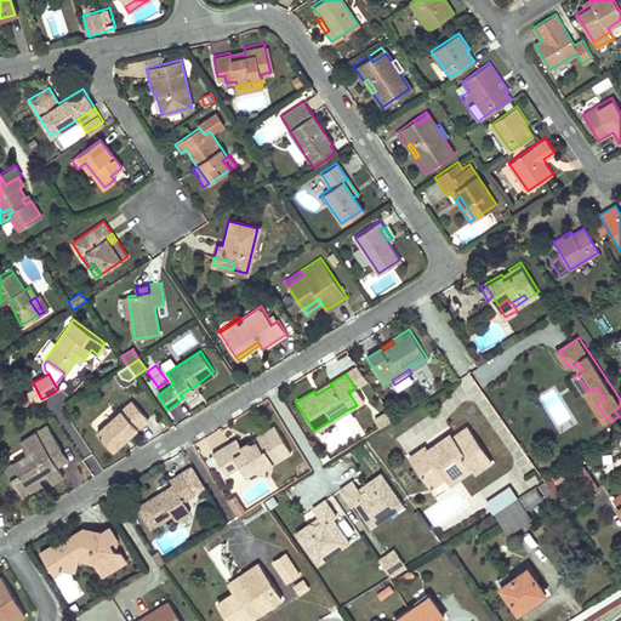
[(588,392),(576,374),(569,379),(581,397),(588,392)]
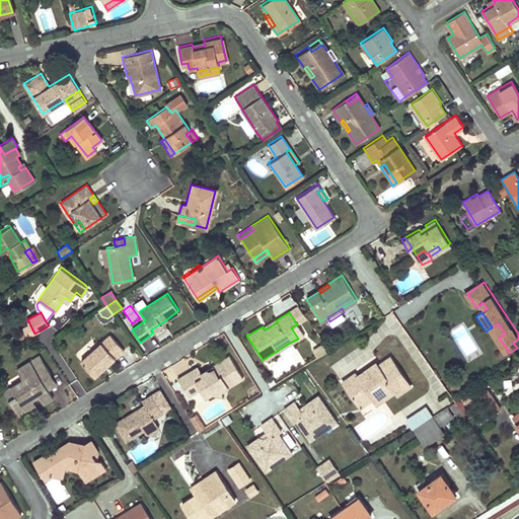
[(275,319),(263,326),(265,329),(277,322),(276,320),(275,319)]
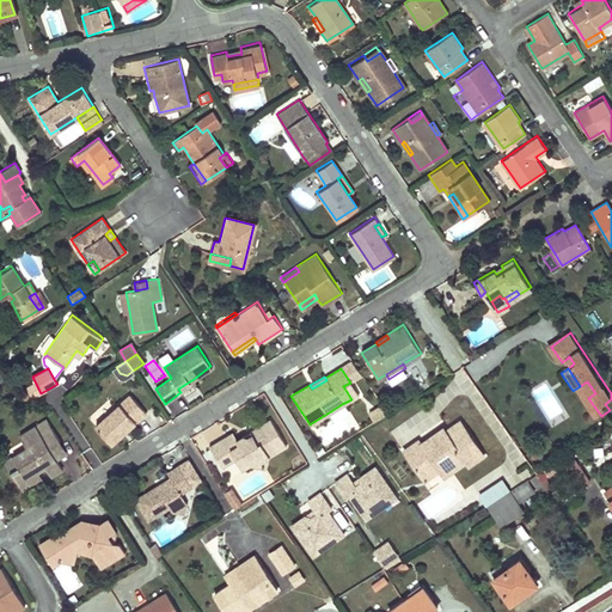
[(194,379),(178,389),(181,392),(196,383),(194,379)]
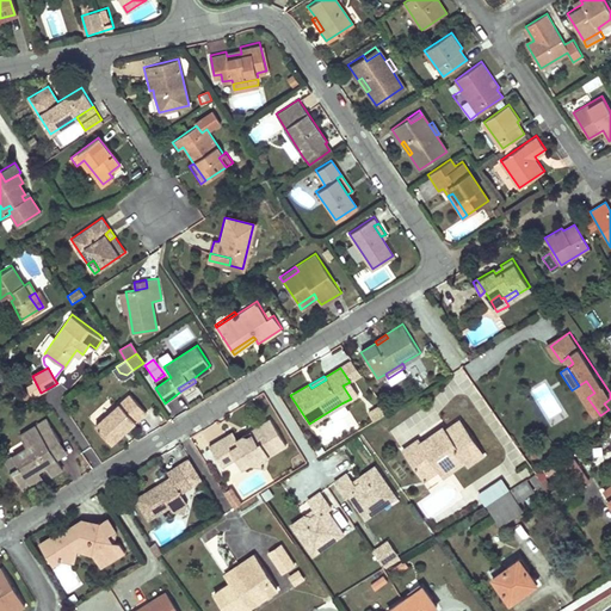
[(594,393),(586,381),(579,386),(587,397),(594,393)]
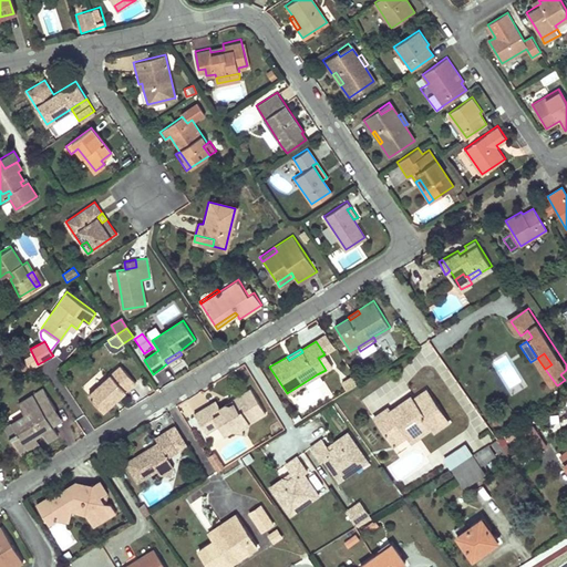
[(120,367),(88,395),(103,412),(134,383),(120,367)]
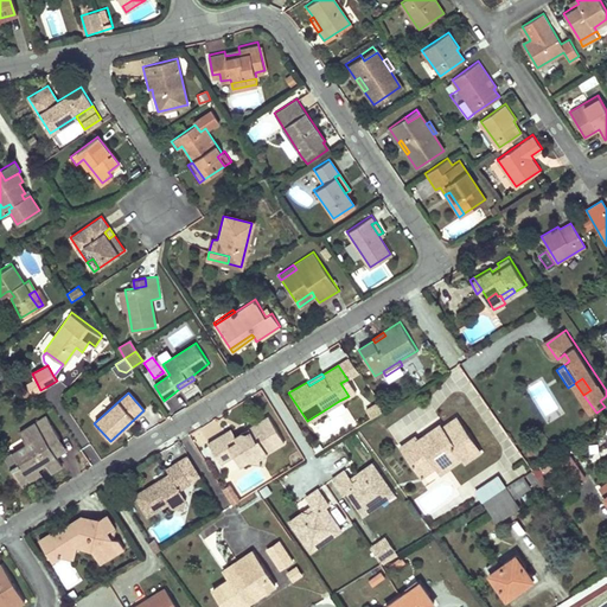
[(339,401),(326,409),(328,413),(342,404),(339,401)]
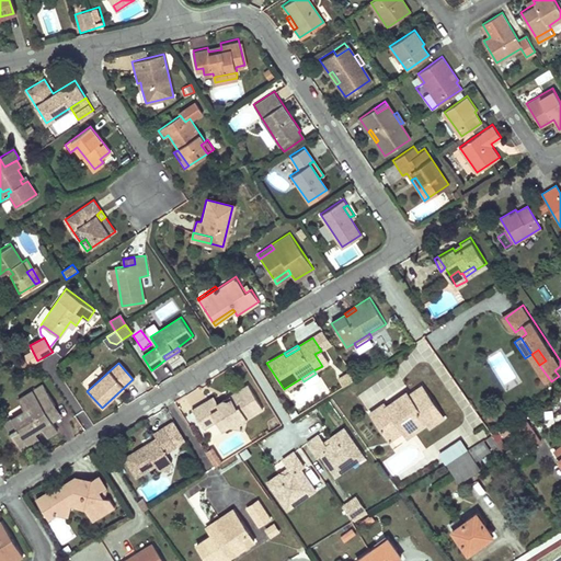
[(339,379),(343,386),(356,378),(352,371),(339,379)]
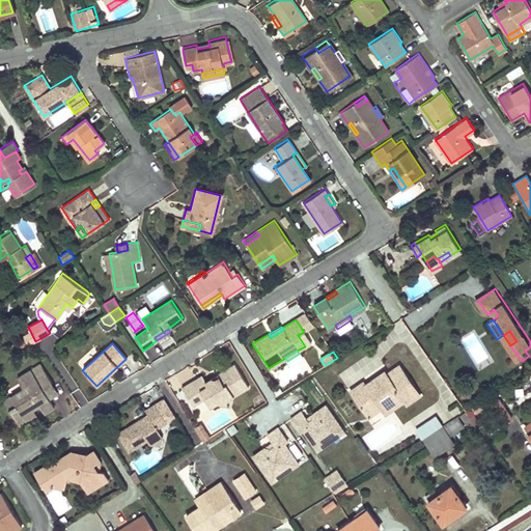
[(78,362),(82,367),(92,358),(88,354),(78,362)]
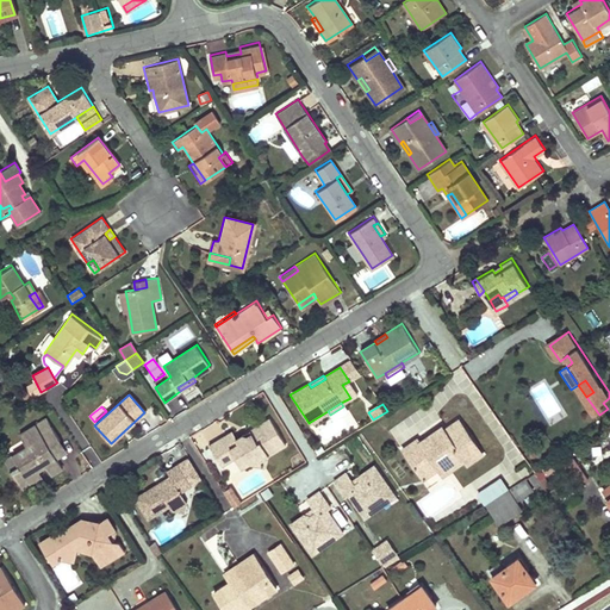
[(61,437),(47,416),(20,434),(27,446),(13,455),(18,464),(10,468),(19,481),(39,470),(35,462),(42,458),(47,465),(53,474),(62,468),(57,459),(49,446),(61,437)]
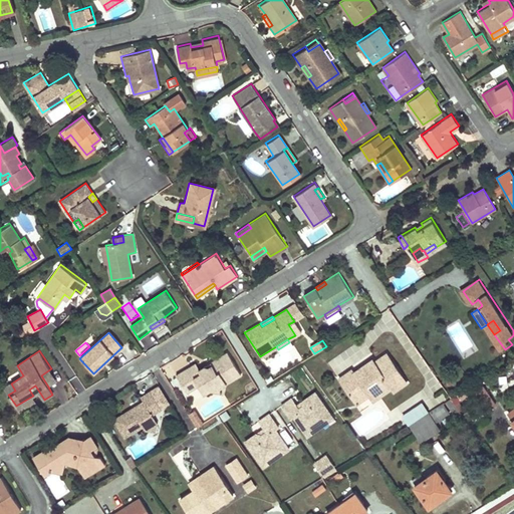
[(195,363),(176,375),(184,390),(196,382),(199,387),(203,394),(211,389),(222,393),(225,383),(240,373),(226,351),(210,361),(212,364),(208,366),(204,365),(198,368),(195,363)]
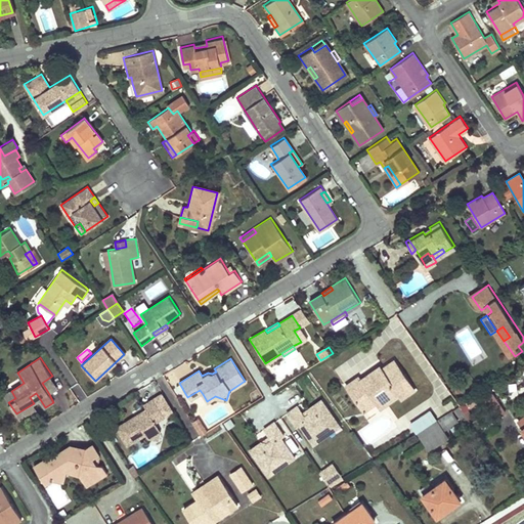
[(359,376),(345,385),(360,408),(375,398),(377,402),(395,390),(398,395),(401,399),(415,389),(395,360),(383,368),(363,382),(361,378),(359,376)]
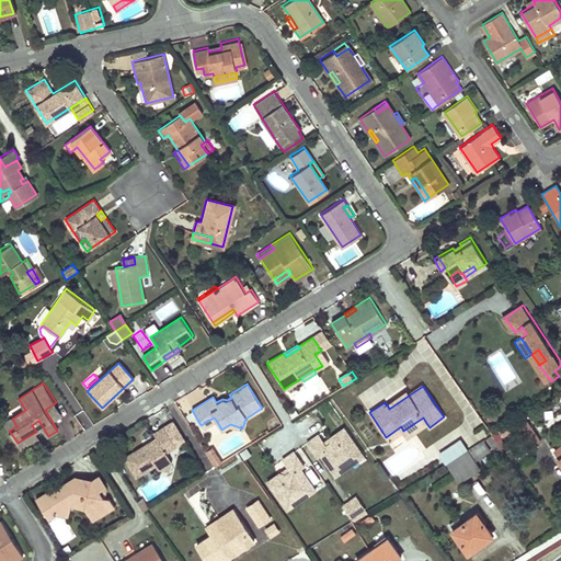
[(407,391),(387,404),(389,409),(410,395),(407,391)]
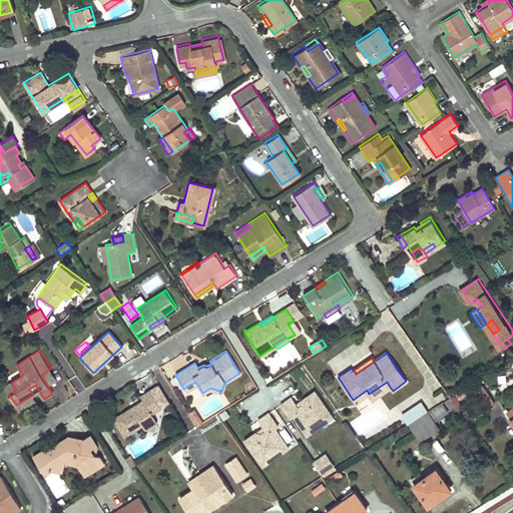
[(51,368),(41,375),(48,386),(58,380),(51,368)]
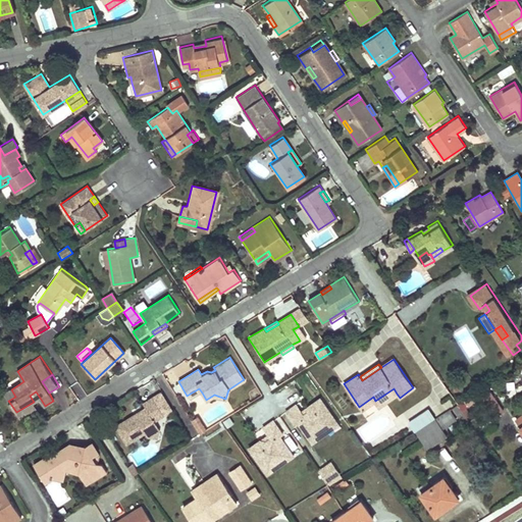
[(199,388),(187,396),(190,400),(202,393),(199,388)]
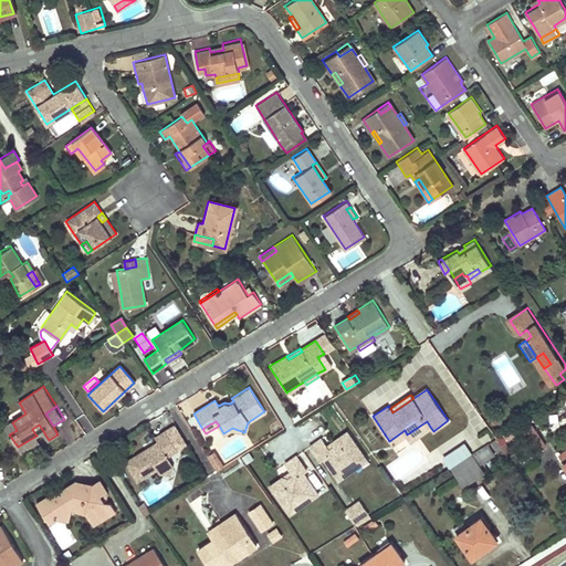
[(427,421),(407,435),(410,440),(430,427),(427,421)]
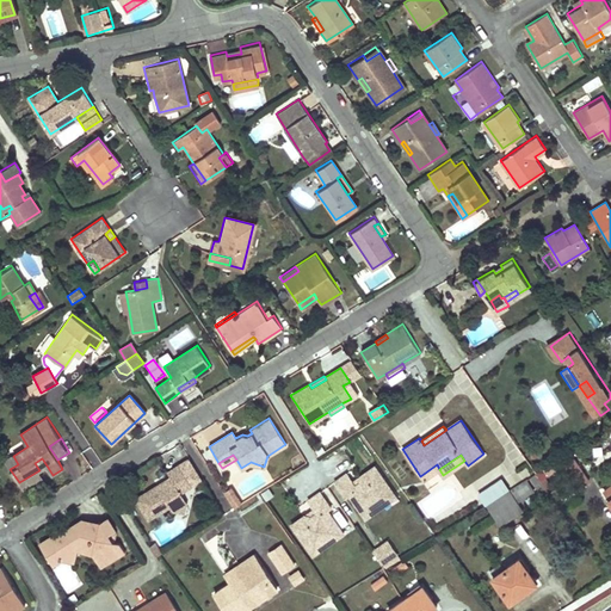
[(13,456),(5,461),(10,469),(18,464),(13,456)]
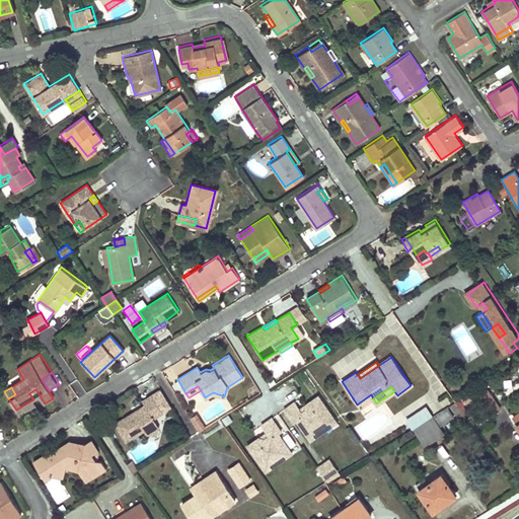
[(40,395),(35,389),(29,393),(33,399),(40,395)]
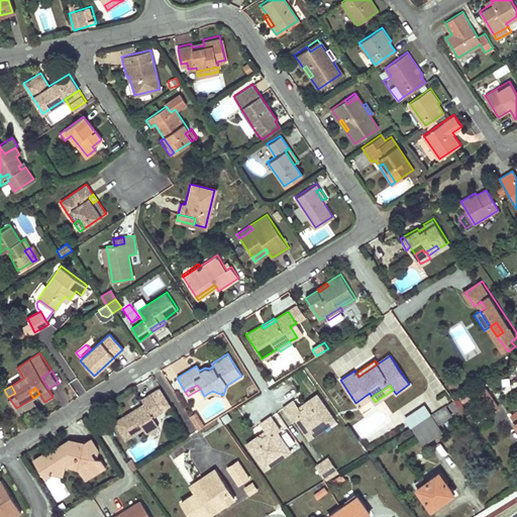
[(167,400),(160,389),(151,394),(159,405),(167,400)]
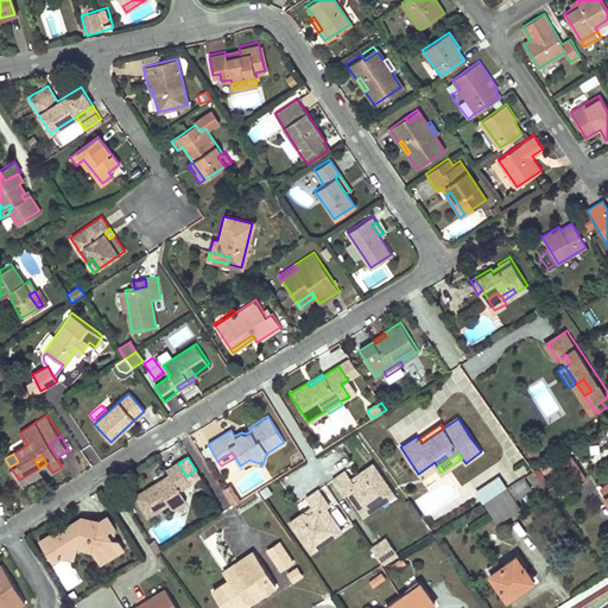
[(367,474),(375,467),(372,462),(349,477),(353,482),(358,479),(359,472),(367,474)]
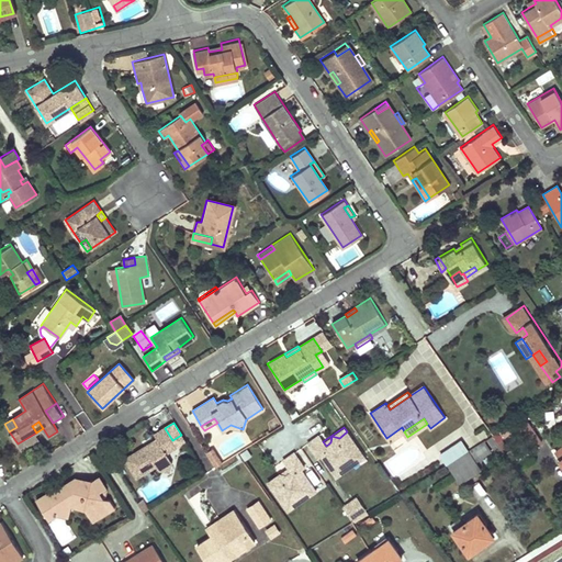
[(402,427),(386,438),(390,442),(404,431),(402,427)]
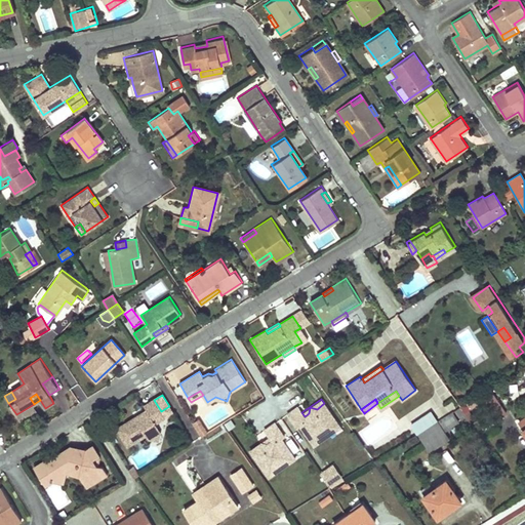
[(147,410),(117,429),(127,445),(146,435),(154,437),(157,428),(155,422),(172,411),(169,406),(161,411),(154,400),(144,406),(147,410)]
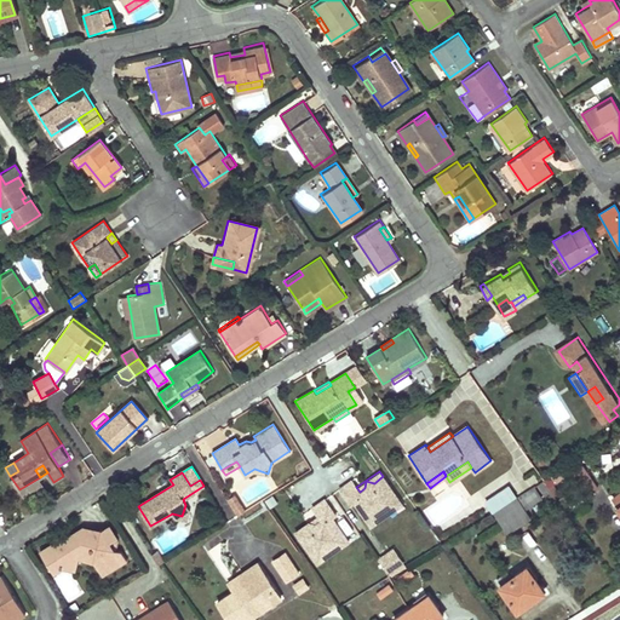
[(551,483),(556,481),(555,480),(552,474),(543,480),(545,482),(547,486),(551,483)]
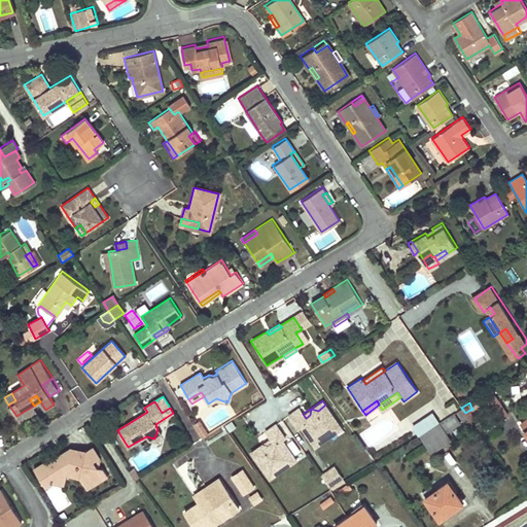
[(299,407),(287,414),(297,428),(302,425),(315,445),(330,433),(327,429),(337,422),(325,405),(318,411),(311,409),(310,415),(306,418),(303,414),(299,407)]
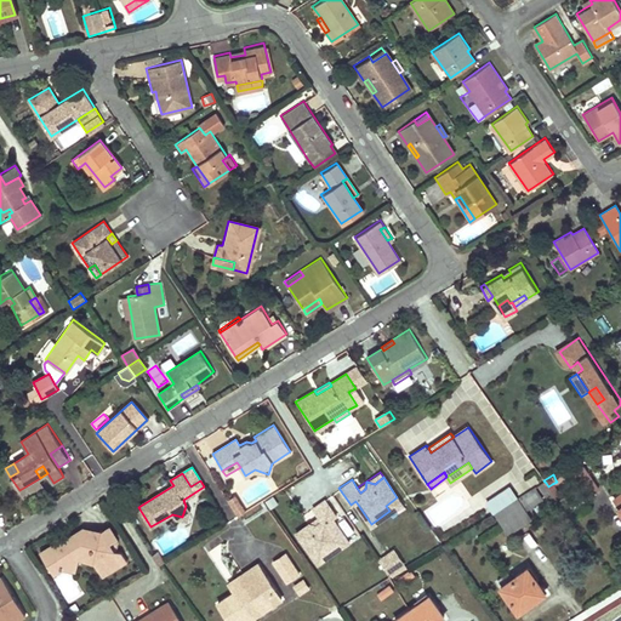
[(40,478),(20,490),(23,497),(45,485),(40,478)]
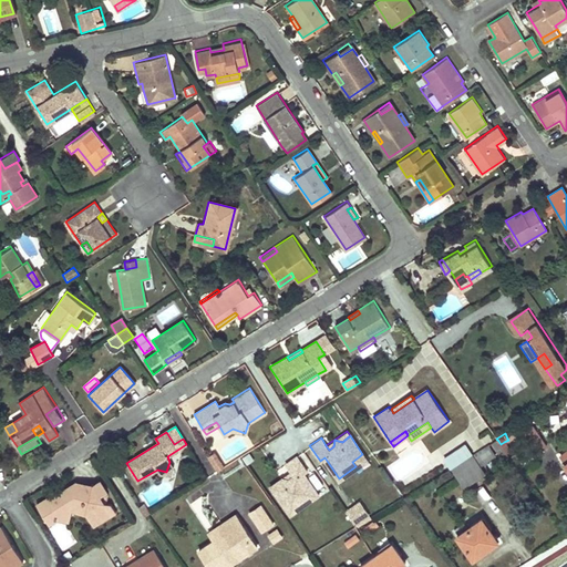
[(509,457),(507,454),(501,444),(498,441),(492,445),(504,462),(509,457)]
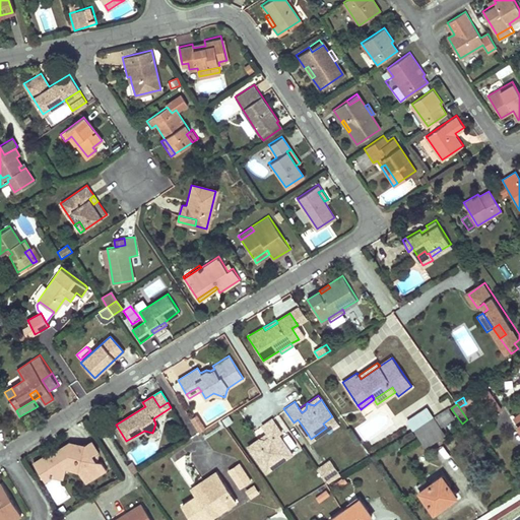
[(468,413),(462,405),(459,407),(465,416),(468,413)]
